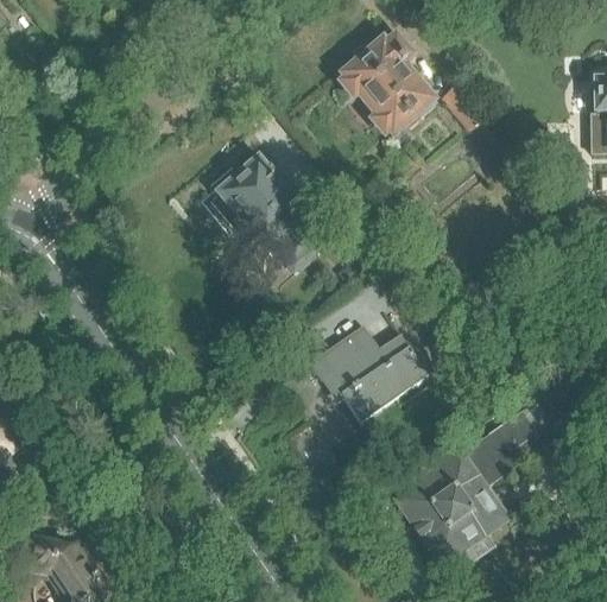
[(421,70),(411,78),(399,64),(410,56),(394,38),(384,46),(381,44),(375,50),(373,48),(370,50),(367,49),(366,48),(362,48),(359,48),(356,49),(355,52),(353,56),(354,61),(355,63),(352,65),(353,68),(345,75),(347,78),(342,82),(352,94),(356,90),(360,95),(358,96),(372,113),(374,112),(386,126),(383,130),(385,132),(389,128),(402,145),(412,137),(406,128),(432,107),(429,102),(430,101),(423,93),(434,84),(421,70)]
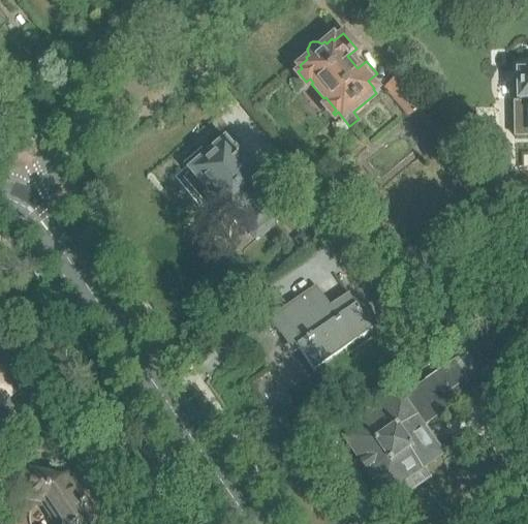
[(527,69),(517,70),(518,98),(527,97),(527,69)]
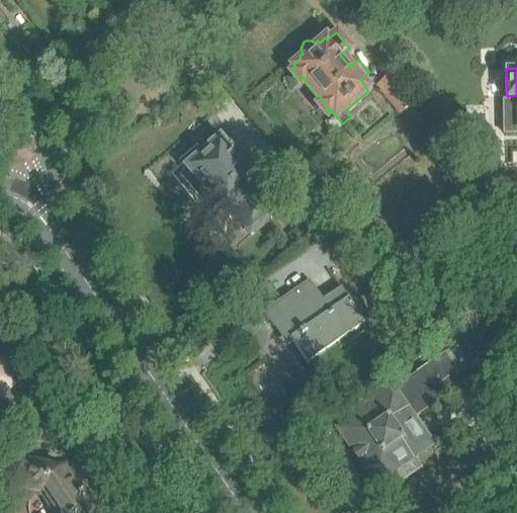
[(376,83),(423,138),(439,124),(393,70),(376,83)]
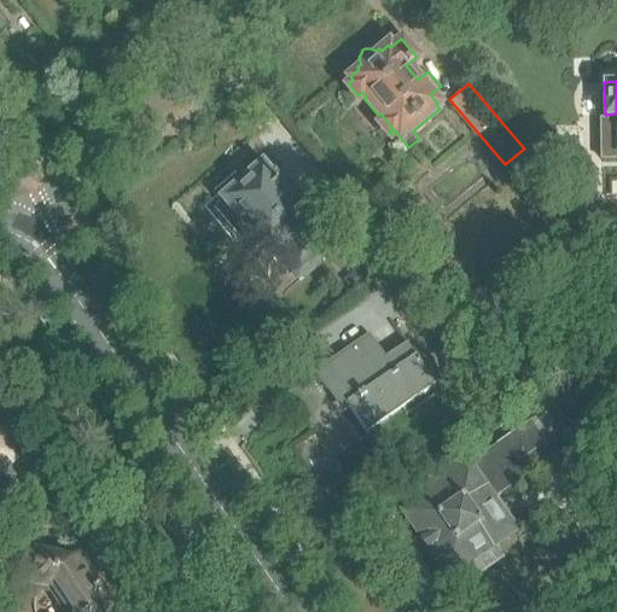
[(308,204),(291,185),(292,184),(283,170),(275,176),(272,172),(271,173),(262,163),(263,162),(261,158),(257,162),(256,159),(254,162),(252,161),(238,173),(242,178),(225,192),(226,194),(223,197),(245,222),(239,227),(240,228),(232,235),(244,250),(252,244),(255,245),(260,240),(267,249),(274,244),(279,250),(278,252),(297,275),(324,254),(303,231),(301,232),(296,226),(307,217),(301,210),(308,204)]
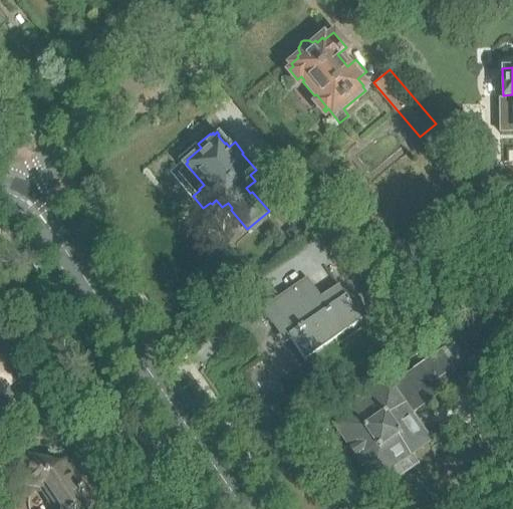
[(284,342),(290,338),(303,356),(359,317),(335,283),(318,295),(304,274),(258,306),(269,321),(270,320),(284,342)]
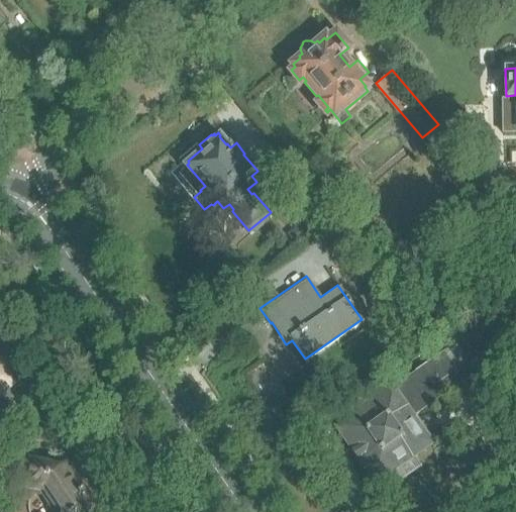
[(453,370),(455,368),(468,361),(454,341),(443,349),(442,348),(334,424),(374,481),(375,480),(382,489),(398,478),(391,468),(412,452),(419,463),(437,450),(429,440),(430,439),(411,413),(448,387),(453,394),(465,386),(453,370)]
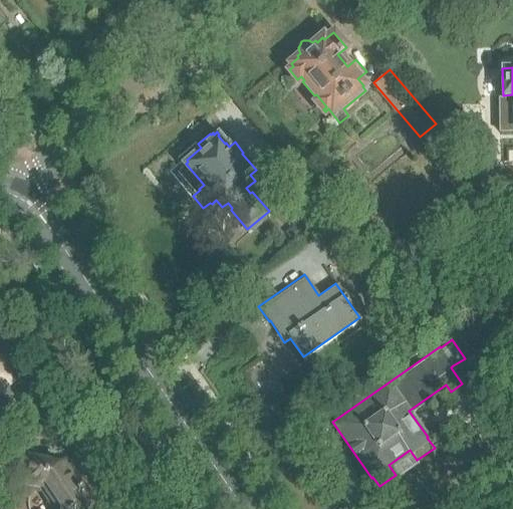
[(0,389),(13,380),(0,361),(0,389)]
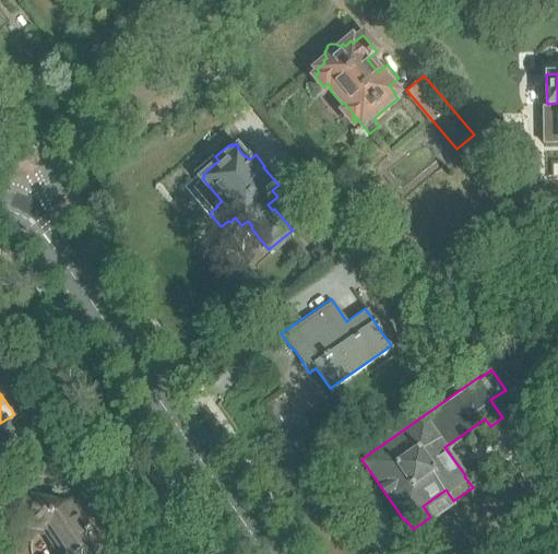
[(16,504),(13,527),(44,532),(47,535),(45,538),(54,552),(57,550),(59,553),(93,553),(101,542),(71,498),(60,502),(27,497),(26,505),(16,504)]
